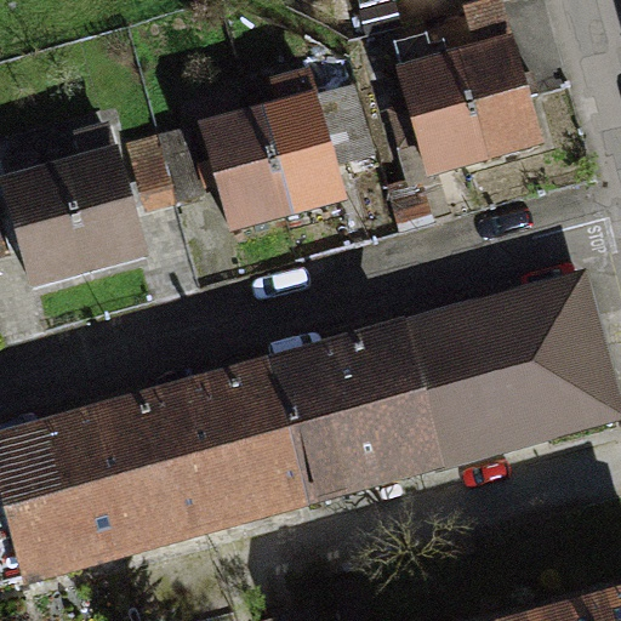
[(537,144),(500,4),(471,12),(480,49),(453,55),(480,164),(537,144)]
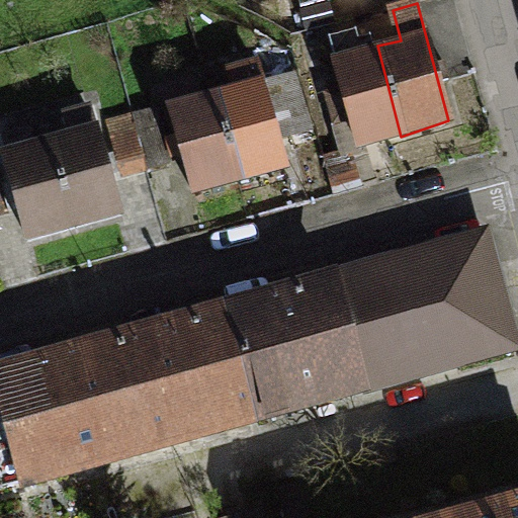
[(401,137),(377,46),(356,51),(350,25),(325,31),(355,148),(401,137)]
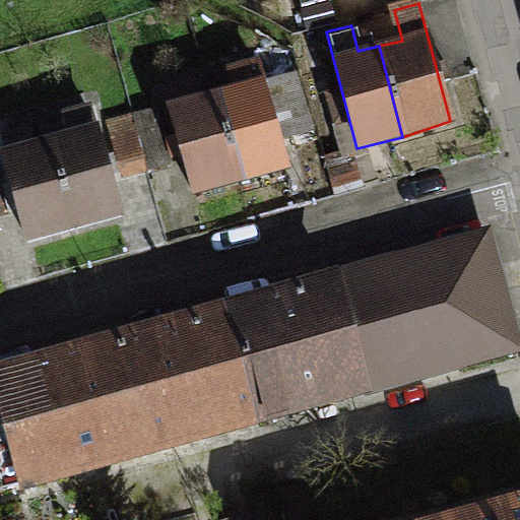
[(160,86),(188,197),(280,174),(272,140),(310,131),(285,34),(257,41),(267,84),(200,102),(194,77),(160,86)]
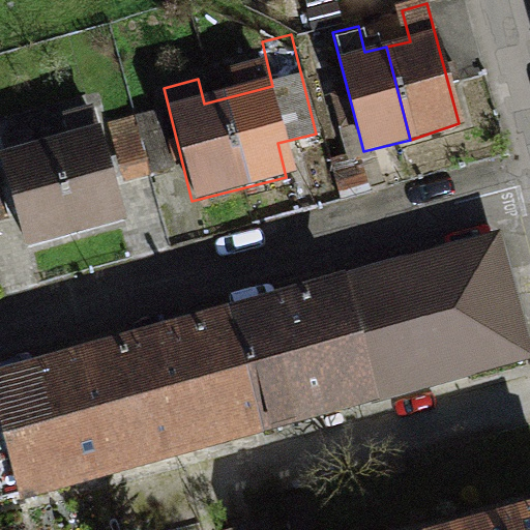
[(0,138),(24,249),(116,231),(89,106),(62,111),(68,142),(30,150),(24,121),(0,125),(0,138)]
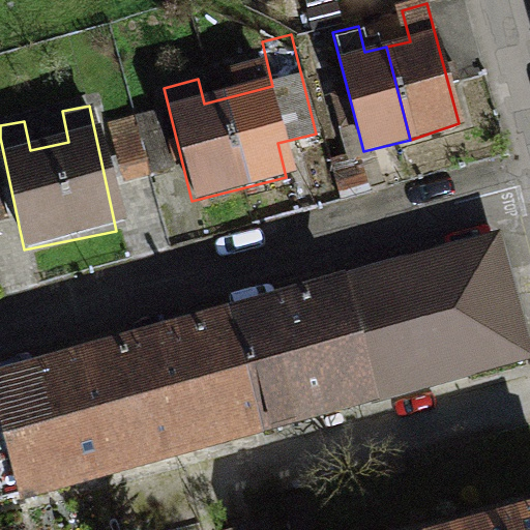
[(159,115),(106,128),(118,181),(172,169),(159,115)]
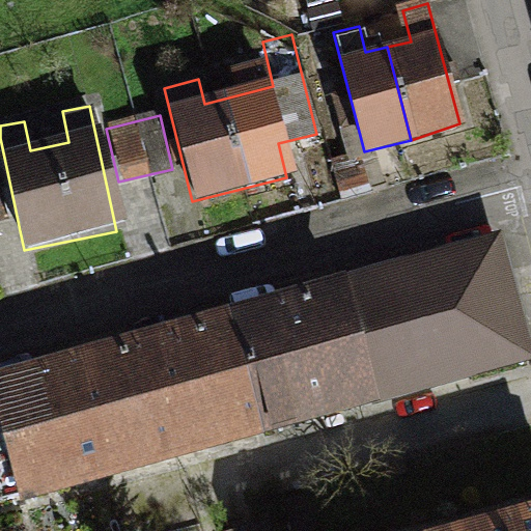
[(498,246),(234,314),(266,432),(529,364),(498,246)]
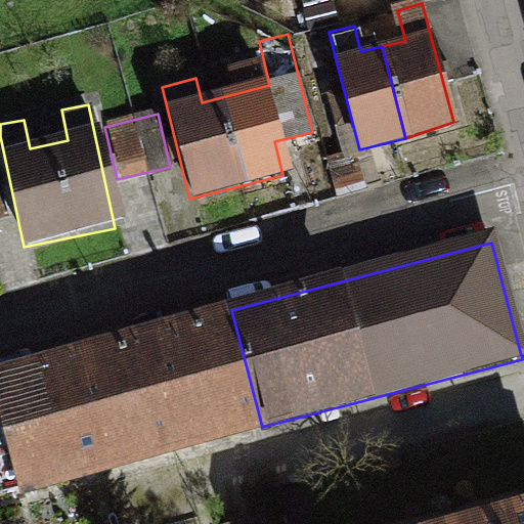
[(262,427),(231,310),(0,369),(0,410),(15,470),(20,489),(262,427)]
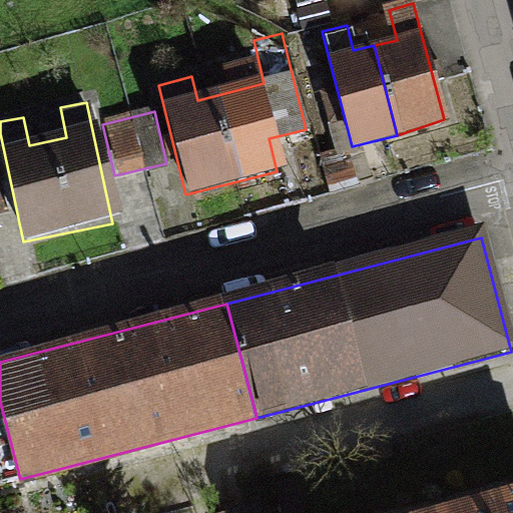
[(0,464),(15,460),(0,402),(0,464)]
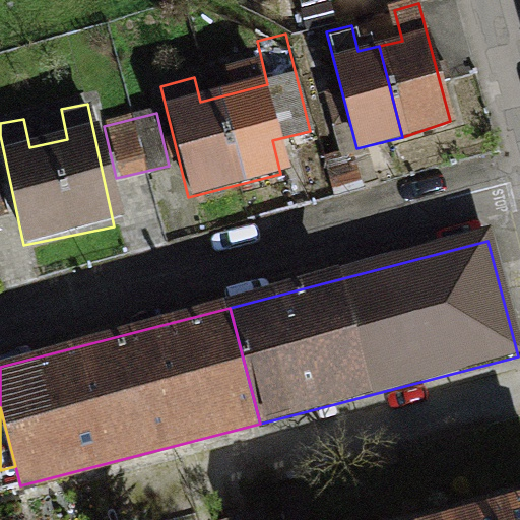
[(519,519),(519,502),(469,516),(469,519),(519,519)]
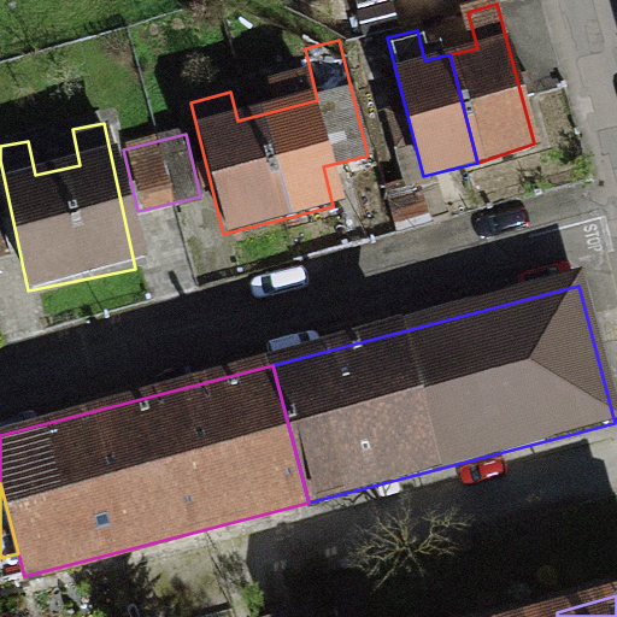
All buildings are outlined.
